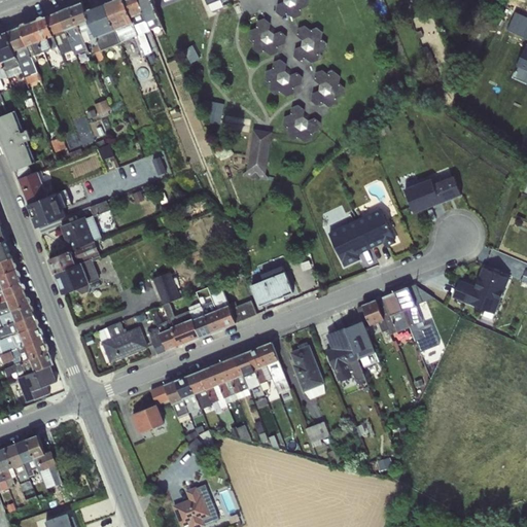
[(111,0),(104,3),(120,42),(134,37),(142,56),(146,55),(125,0),(111,0)]
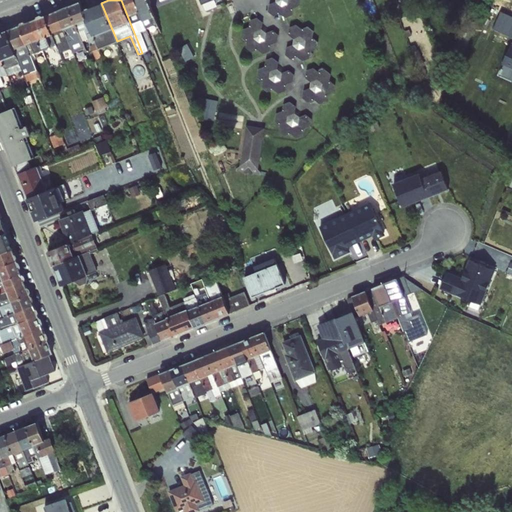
[(144,25),(135,0),(121,0),(142,53),(148,50),(139,27),(144,25)]
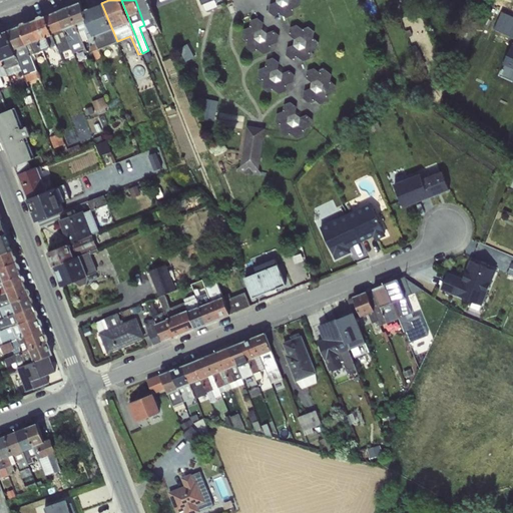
[(135,0),(144,25),(146,28),(158,23),(148,0),(135,0)]
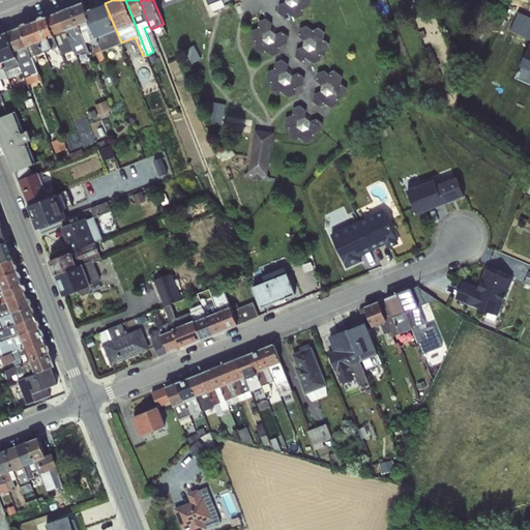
[(101,50),(87,10),(83,2),(71,6),(85,41),(90,39),(99,61),(106,59),(101,50)]
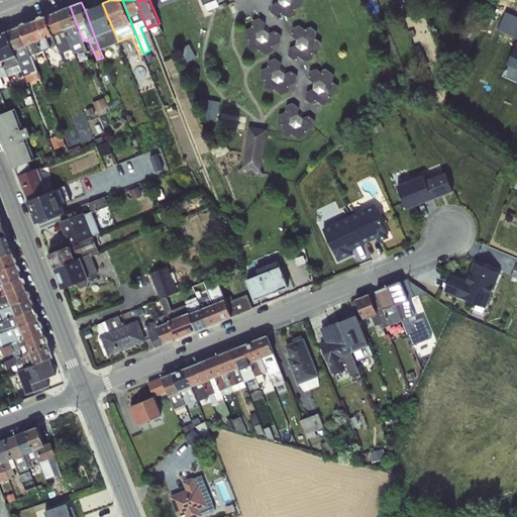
[(118,41),(102,3),(85,10),(99,48),(118,41)]
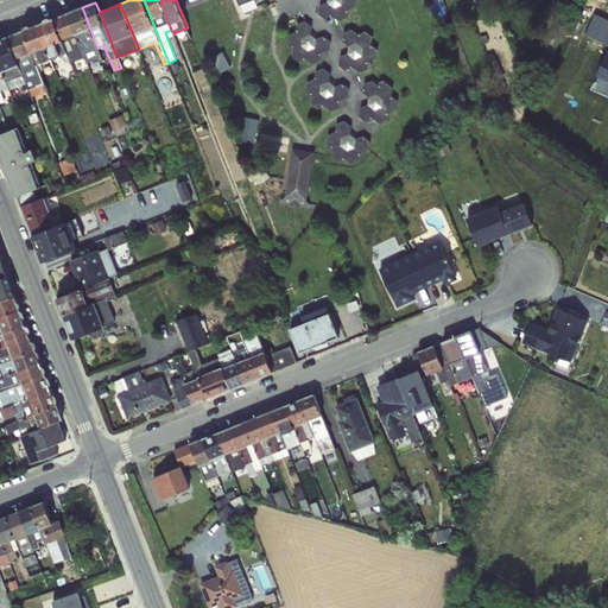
[(67,13),(84,58),(87,63),(101,57),(97,48),(82,7),(67,13)]
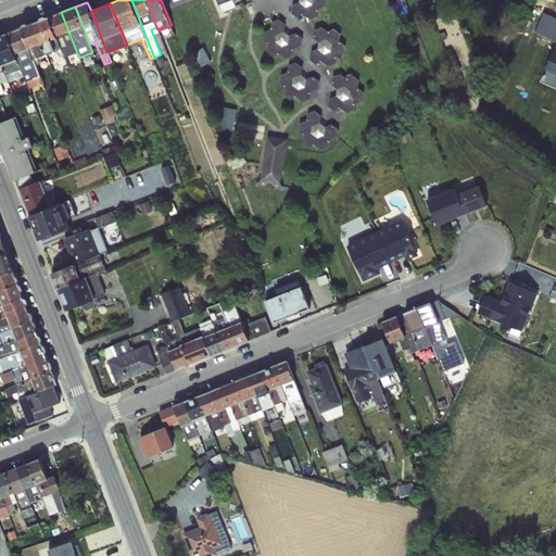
[(49,17),(61,49),(65,58),(77,53),(61,12),(49,17)]
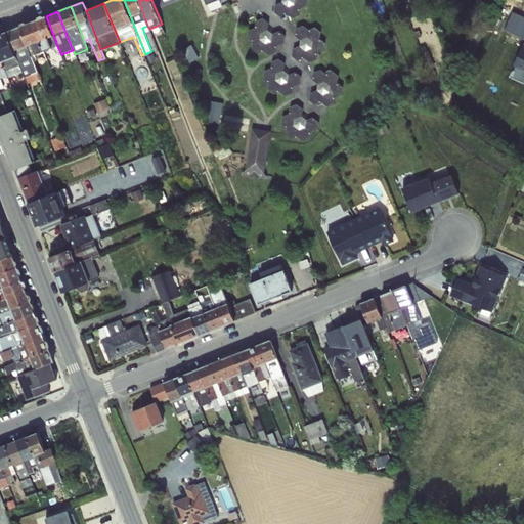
[(33,22),(44,50),(57,46),(46,16),(33,22)]
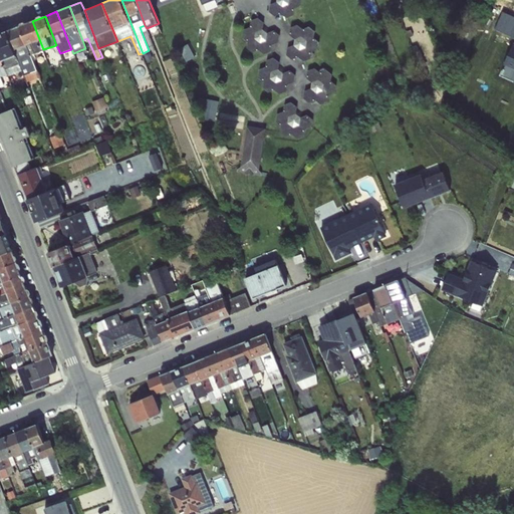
[(252,27),(247,26),(245,48),(273,51),(274,42),(281,42),(282,31),(265,30),(266,18),(253,17),(252,27)]
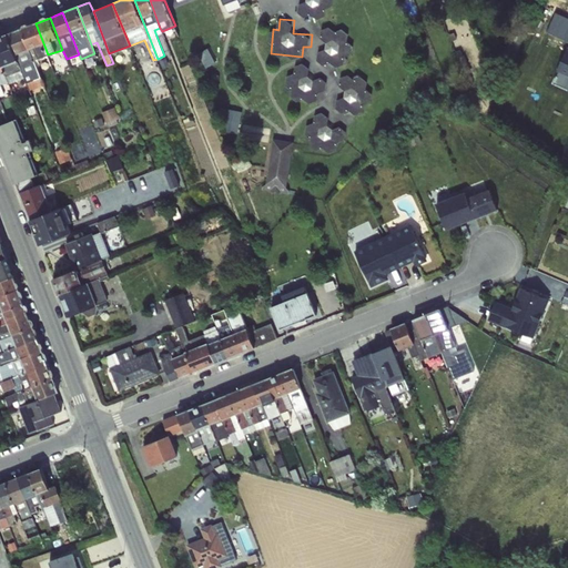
[(21,29),(34,60),(48,54),(36,23),(21,29)]
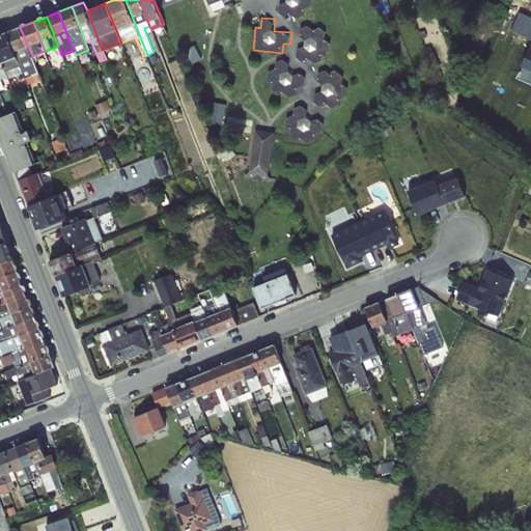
[(323,59),(323,51),(333,50),(333,39),(327,39),(326,25),(303,26),(304,46),(298,46),(299,60),(323,59)]
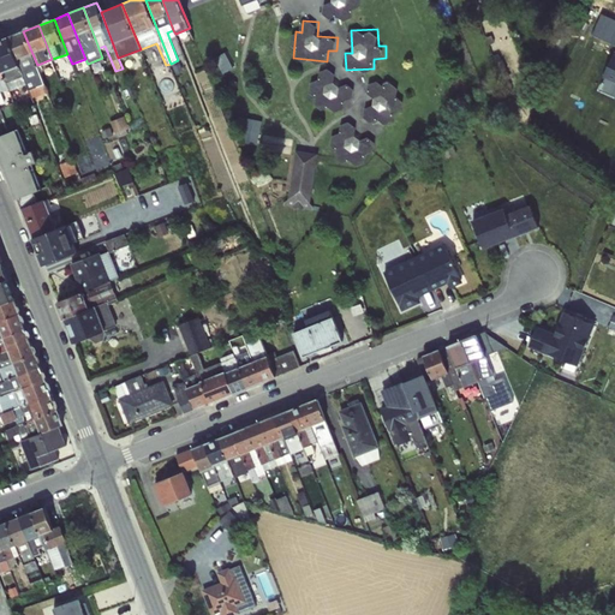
[(9,37),(29,88),(34,97),(47,93),(37,65),(23,31),(9,37)]
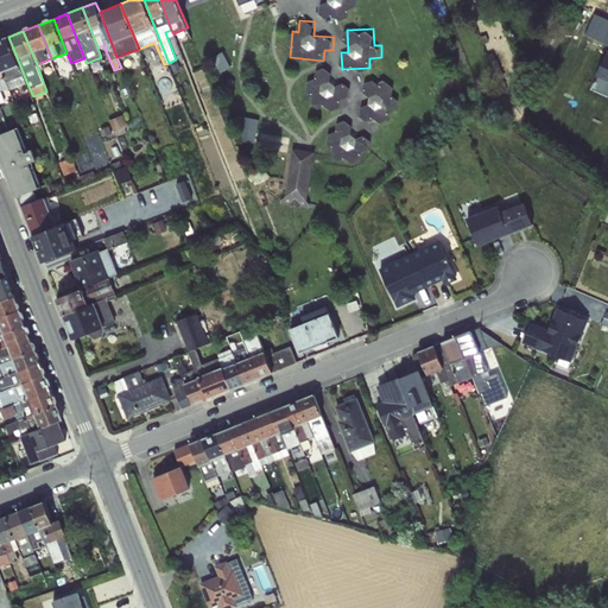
[(0,39),(0,65),(11,89),(23,86),(24,88),(29,87),(8,37),(0,39)]
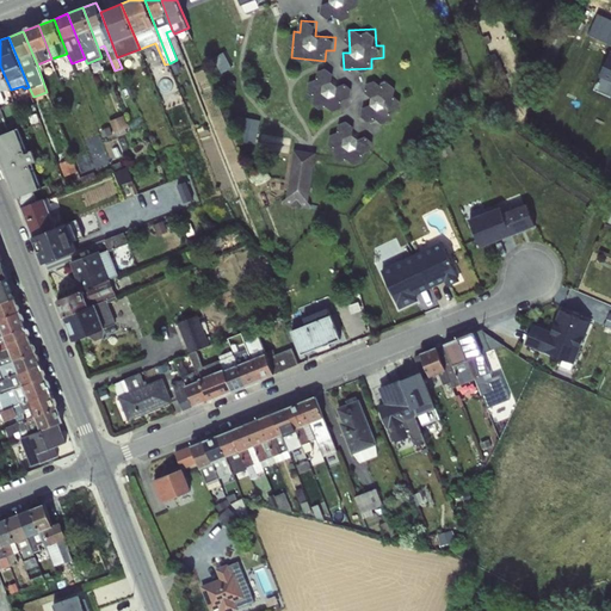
[(554,38),(544,60),(553,63),(563,43),(554,38)]
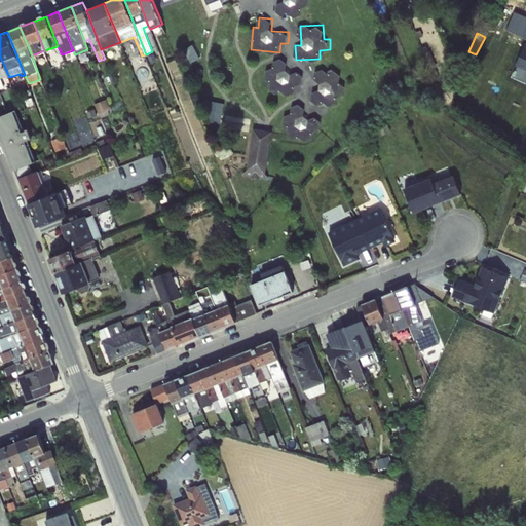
[(194,44),(186,48),(192,62),(201,57),(194,44)]
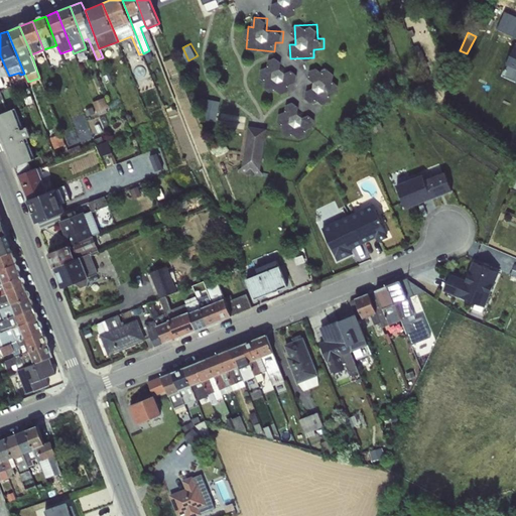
[(0,77),(2,77),(9,96),(15,93),(9,76),(0,55),(0,77)]
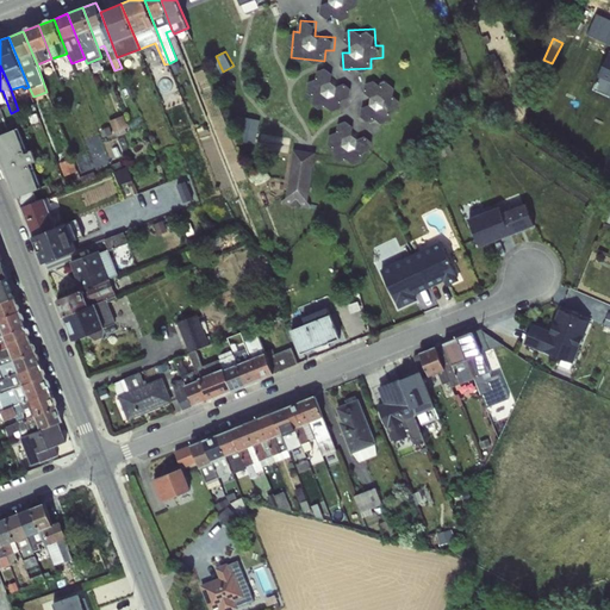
[(317,79),(309,79),(311,107),(343,105),(342,98),(354,97),(353,82),(334,83),(334,68),(317,68),(317,79)]
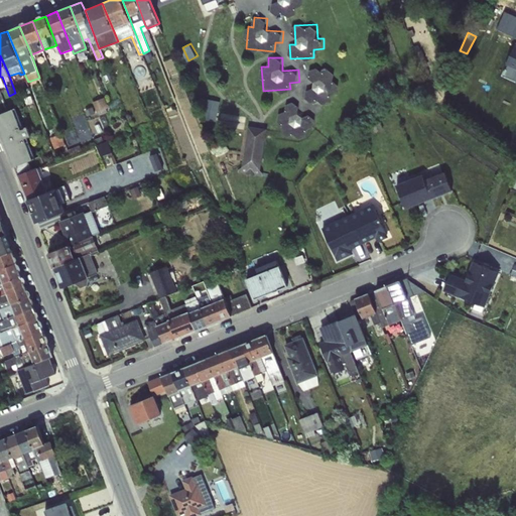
[(331,92),(338,93),(339,82),(334,81),(336,69),(312,67),(310,87),(307,87),(306,100),(330,102),(331,92)]
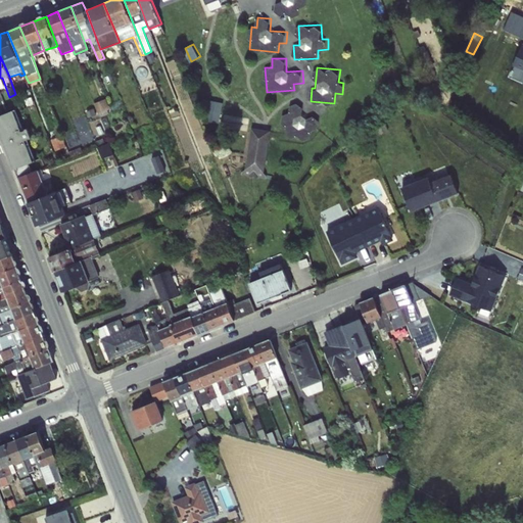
[(0,131),(15,169),(34,160),(26,140),(32,138),(28,129),(21,131),(13,110),(8,112),(0,91),(0,131)]
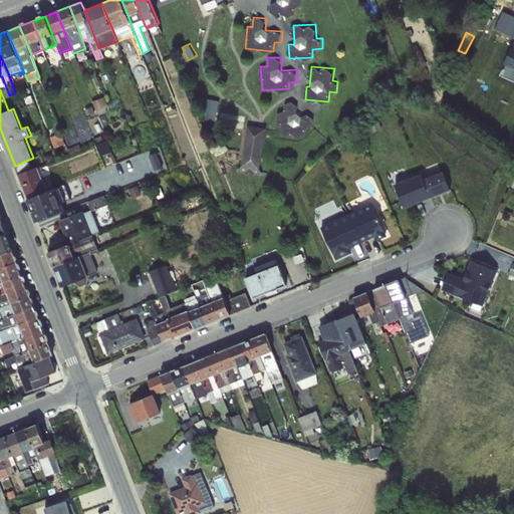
[(95,99),(99,113),(110,109),(106,95),(95,99)]
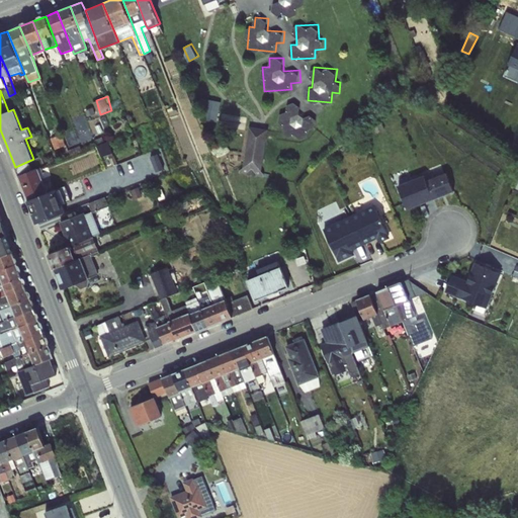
[(201,107),(208,108),(207,119),(221,120),(222,98),(202,97),(201,107)]
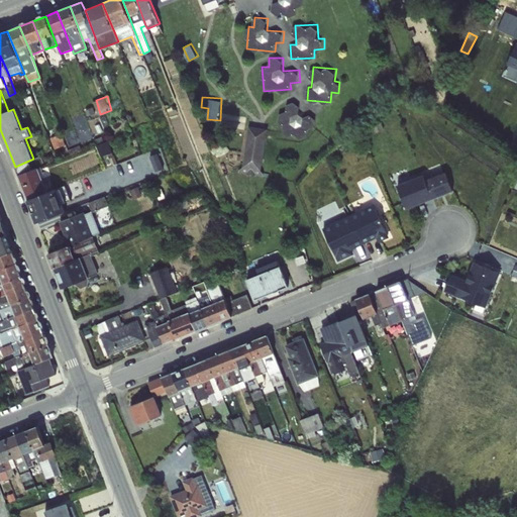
[(281,135),(308,134),(308,127),(316,127),(316,114),(300,114),(300,102),(287,102),(287,112),(281,112),(281,135)]
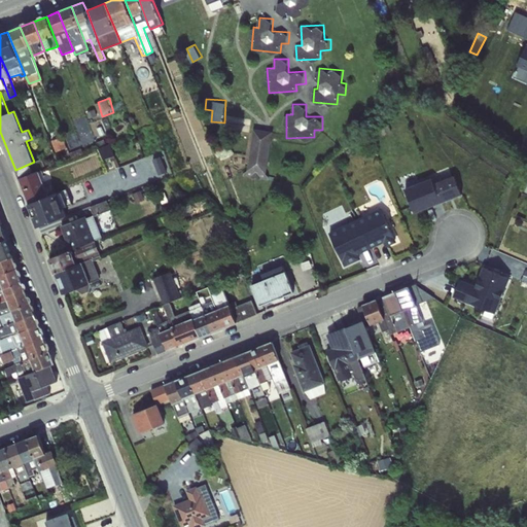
[(268,177),(274,129),(253,127),(248,175),(268,177)]
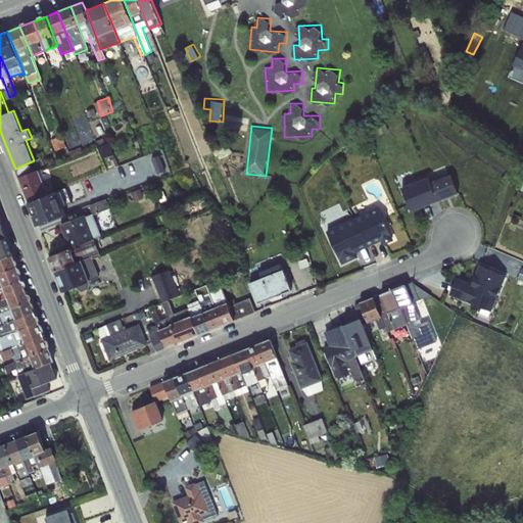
[(102,155),(114,153),(112,142),(100,144),(102,155)]
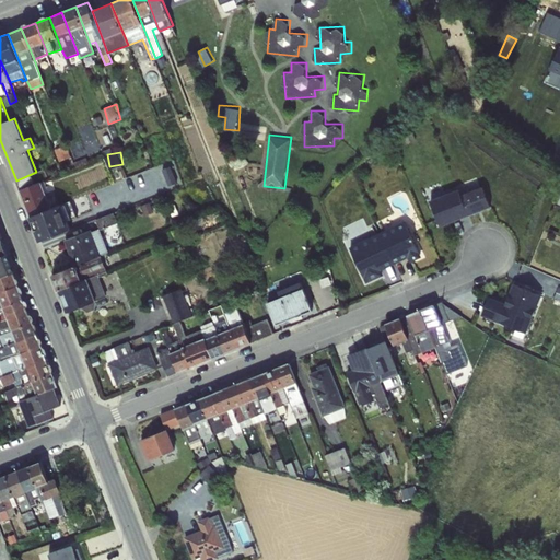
[(36,172),(16,181),(25,203),(46,194),(36,172)]
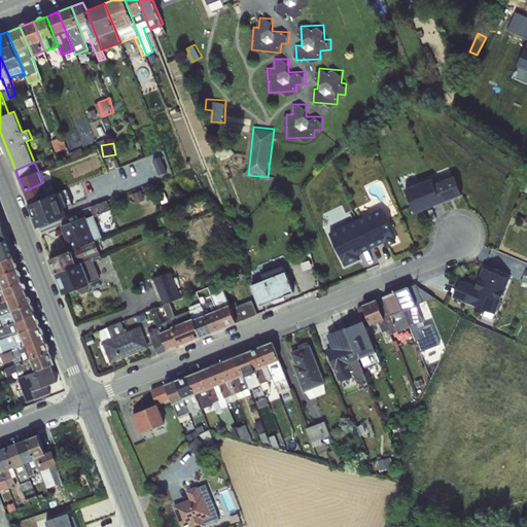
[(411,211),(464,194),(457,172),(433,180),(432,176),(402,186),(411,211)]
